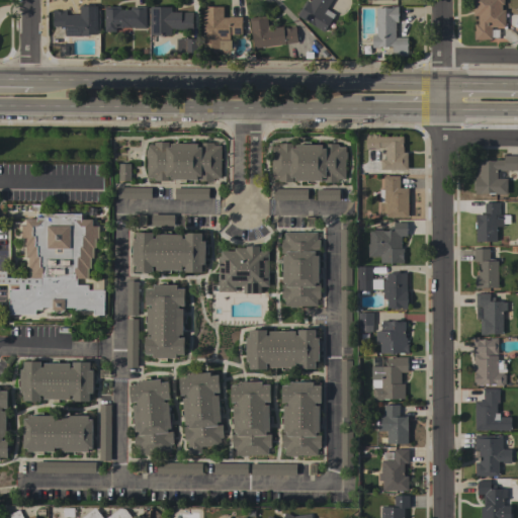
[(307,0),(310,2),(311,0),(331,0),(326,9),(335,14),(329,24),(330,24),(327,29),(326,28),(324,31),(296,15),(307,0)]
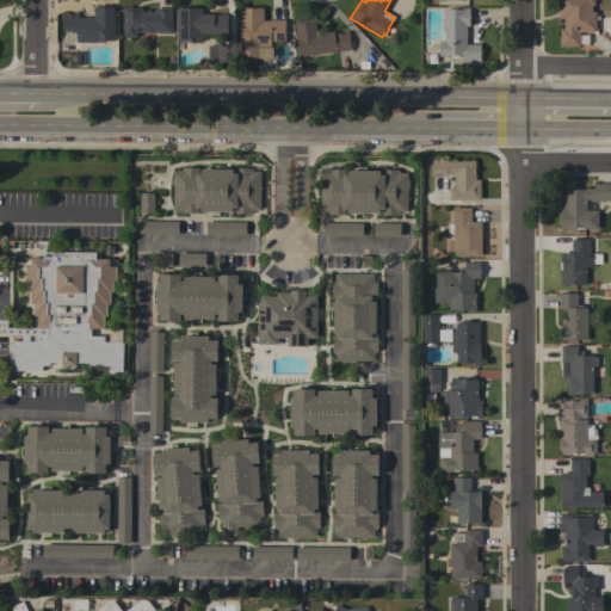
[(560,28),(563,28),(563,18),(557,18),(557,0),(594,0),(594,5),(592,5),(592,12),(596,12),(596,31),(580,31),(580,47),(560,47),(560,28)]
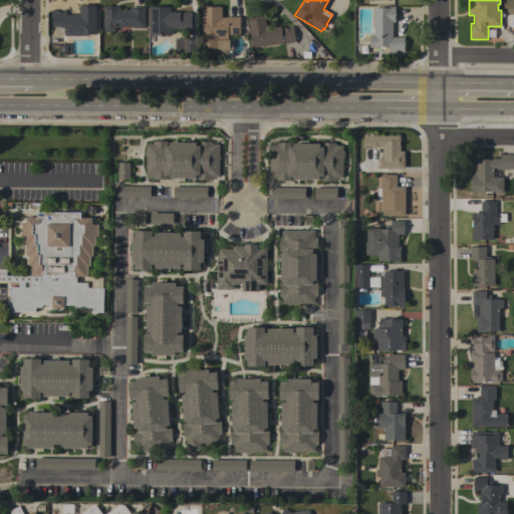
[(64,26),(52,26),(52,10),(56,10),(56,11),(60,11),(60,10),(65,10),(65,14),(78,14),(78,6),(81,6),(81,4),(93,4),(93,6),(96,6),(96,34),(64,34),(64,26)]
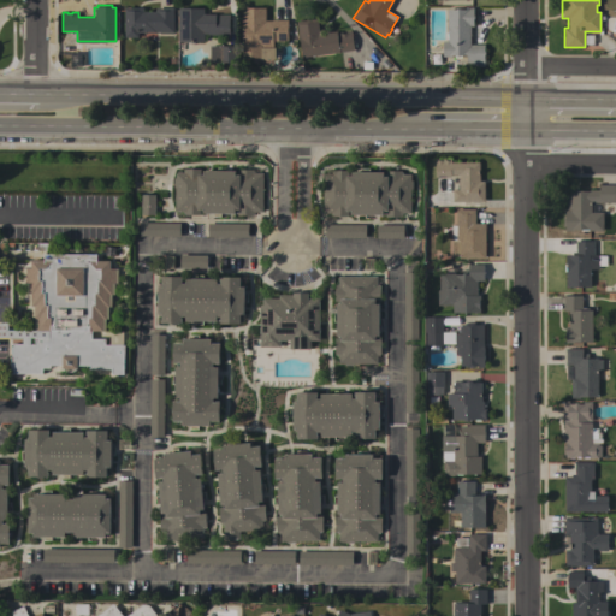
[(124,7),(143,9),(143,12),(155,12),(155,9),(173,9),(173,33),(137,33),(137,37),(124,37),(124,7)]
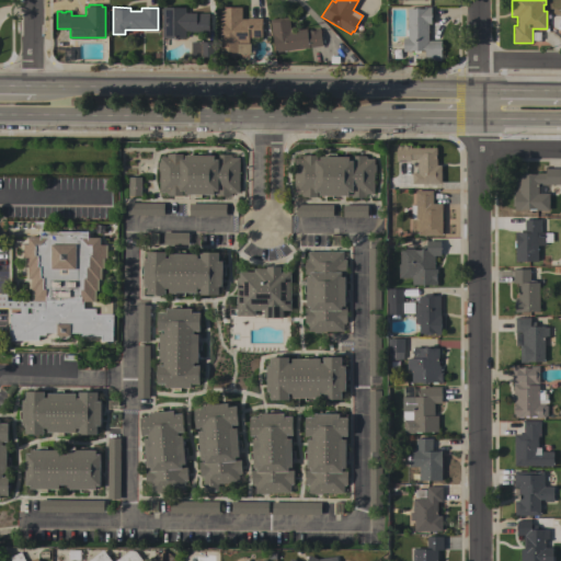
[(407,37),(407,36),(405,36),(405,30),(407,30),(408,8),(414,9),(414,8),(420,8),(420,9),(423,9),(423,7),(431,7),(431,13),(432,13),(432,16),(431,16),(431,24),(428,24),(427,41),(441,41),(441,60),(426,60),(426,67),(403,66),(403,55),(424,56),(424,52),(420,52),(402,52),(403,37),(407,37)]
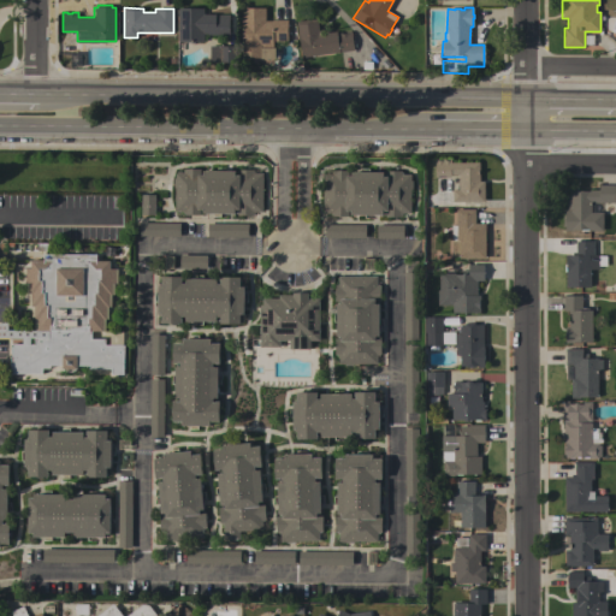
[(178,9),(203,9),(203,15),(215,15),(229,15),(229,35),(203,34),(203,42),(177,42),(178,9)]
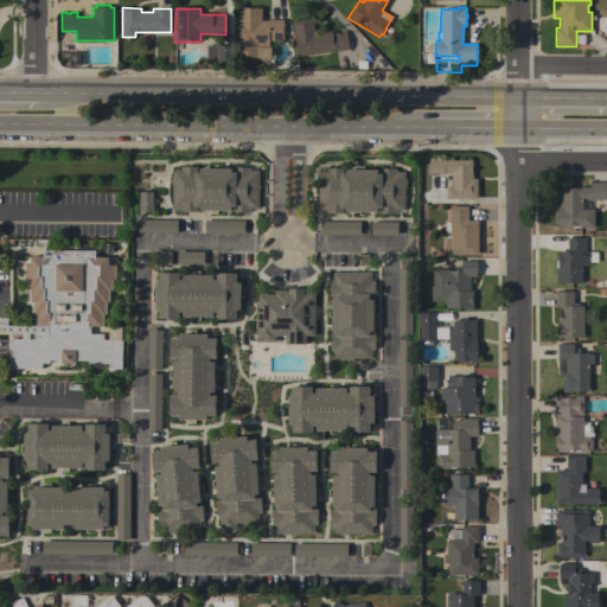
[(282,42),(268,42),(268,46),(269,46),(269,58),(237,58),(238,8),(261,8),(261,20),(268,20),(268,19),(283,19),(282,42)]
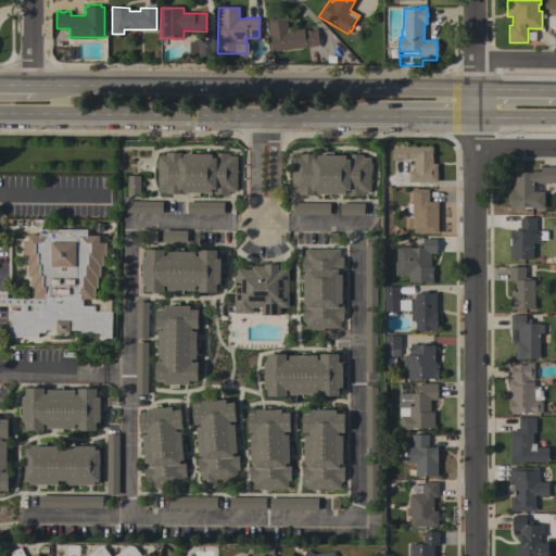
[(286,16),(288,27),(295,26),(297,29),(304,28),(304,29),(307,28),(307,30),(312,29),(312,28),(316,27),(319,46),(272,52),(267,20),(286,16)]
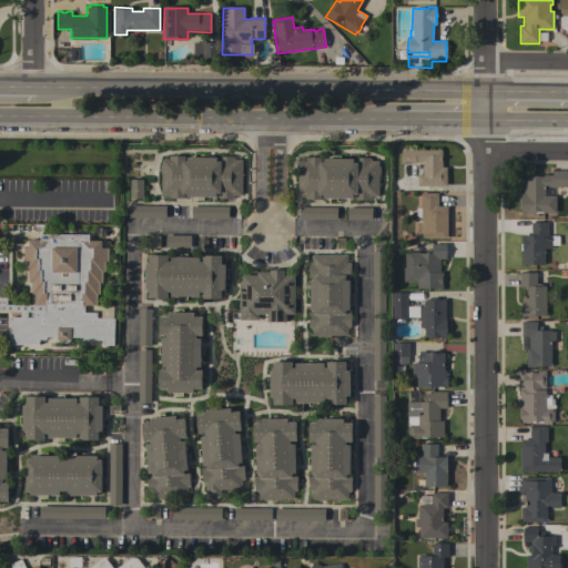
[(216,42),(216,58),(193,58),(193,42),(216,42)]
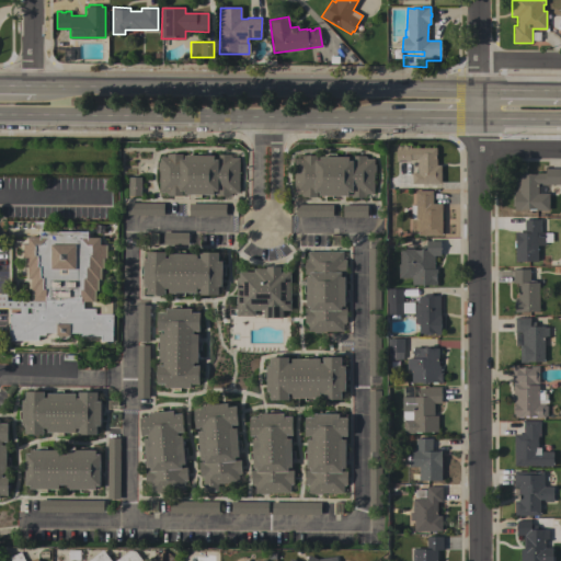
[(412,184),(412,172),(418,172),(418,159),(410,159),(410,161),(396,161),(396,145),(410,145),(410,148),(436,148),(436,164),(441,164),(441,183),(412,184)]
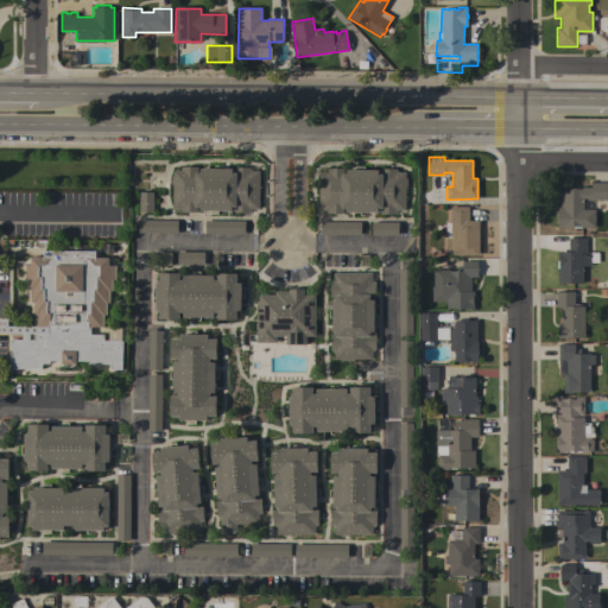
[(258,209),(251,209),(251,210),(248,210),(248,213),(233,213),(233,208),(235,208),(235,207),(230,207),(230,210),(200,210),(200,207),(196,207),(196,211),(182,211),(182,210),(179,210),(179,208),(172,208),(172,188),(171,188),(171,176),(172,176),(172,170),(179,170),(179,169),(182,169),(182,166),(197,166),(197,172),(200,172),(200,169),(232,169),(232,172),(234,172),(234,166),(249,168),(249,169),(251,169),(251,171),(259,171),(258,209)]
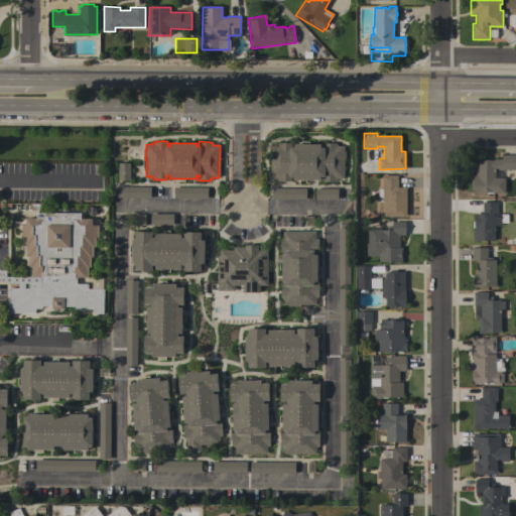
[(277,146),(277,144),(278,144),(278,142),(291,143),(291,147),(293,147),(293,144),(320,144),(320,142),(336,143),(336,144),(337,144),(337,146),(344,146),(344,151),(345,151),(345,158),(344,158),(344,178),(337,178),(337,180),(336,180),(336,181),(323,181),(323,176),(320,176),(320,179),(293,179),(293,176),(291,176),(291,181),(278,181),(278,179),(276,179),(276,177),(270,177),(270,145),(277,146)]
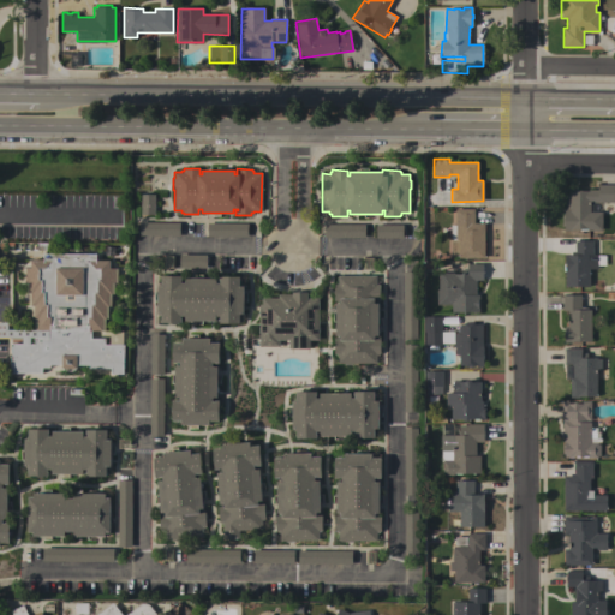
[(613,184),(613,202),(590,202),(590,212),(601,212),(602,230),(579,230),(571,230),(565,230),(565,226),(561,226),(561,215),(565,215),(565,210),(566,210),(565,190),(587,190),(597,190),(597,185),(613,184)]
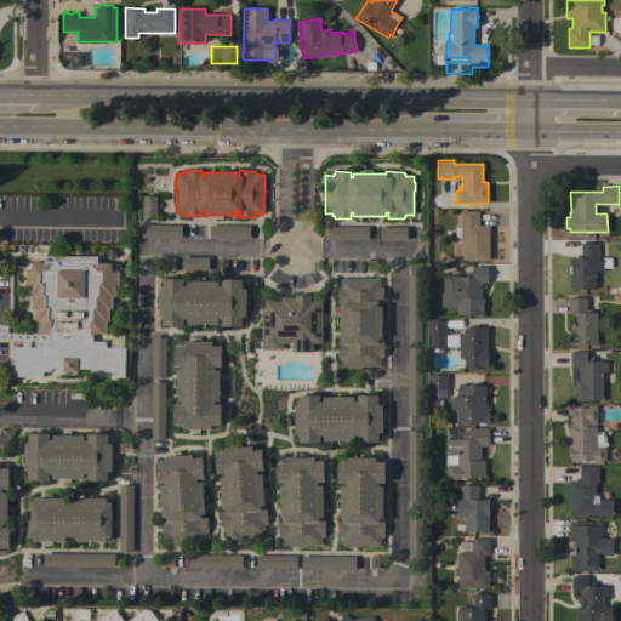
[(157,216),(142,216),(142,195),(157,195),(157,216)]
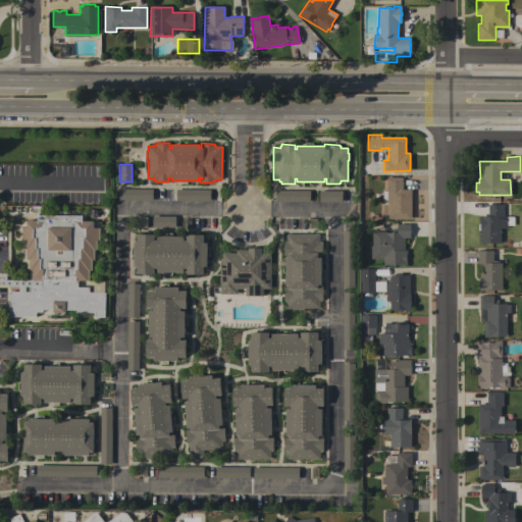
[(411,219),(388,219),(388,204),(381,204),(381,191),(386,191),(386,177),(402,177),(402,189),(411,189),(411,219)]
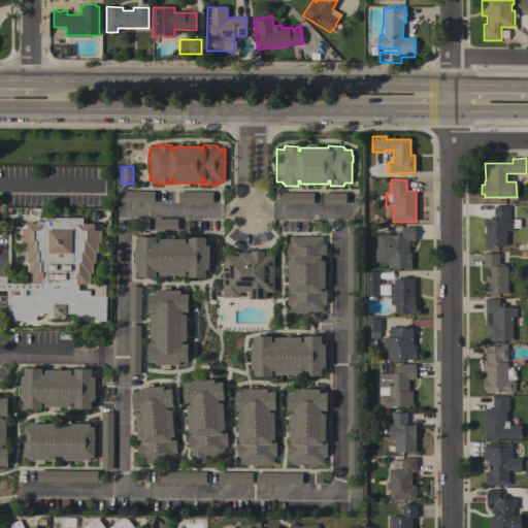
[(154,202),(120,202),(120,191),(154,191),(154,202)]
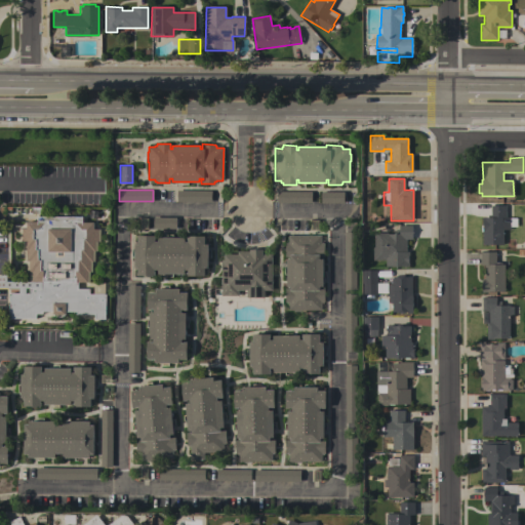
[(211,191),(210,202),(176,201),(176,190),(211,191)]
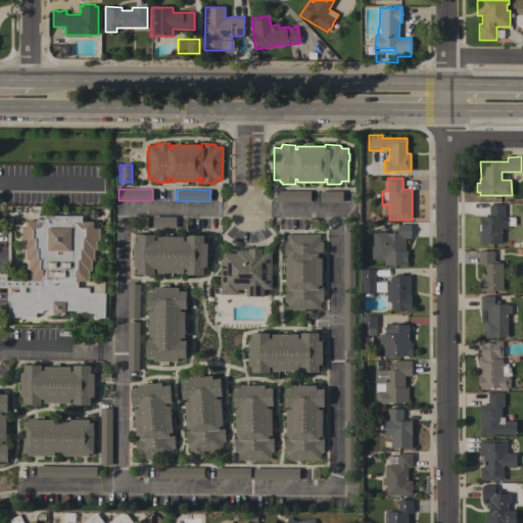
[(276,202),(276,190),(310,191),(310,202),(276,202)]
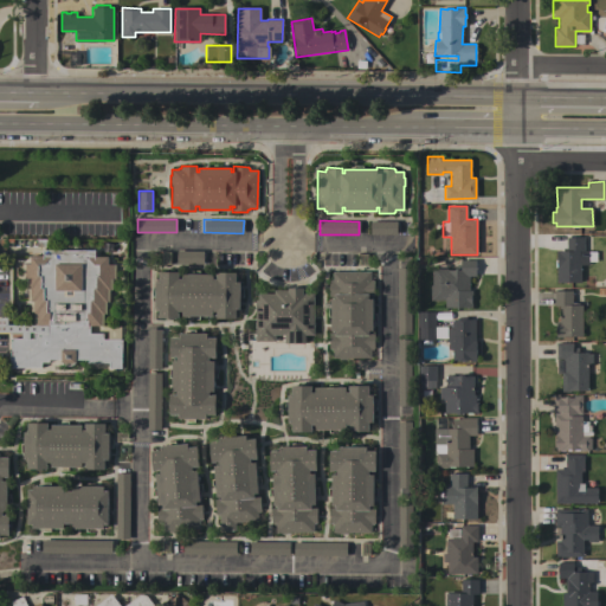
[(397,221),(397,234),(369,234),(369,221),(397,221)]
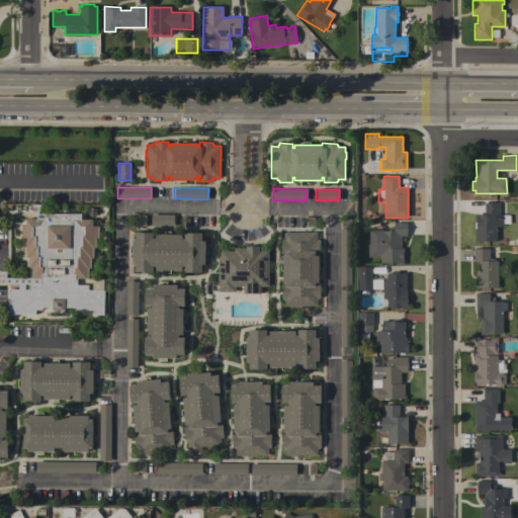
[(476,242),(476,229),(475,229),(473,222),(476,222),(476,213),(479,213),(479,214),(484,214),(484,202),(499,202),(499,214),(509,214),(509,225),(503,225),(503,227),(496,227),(496,241),(476,242)]
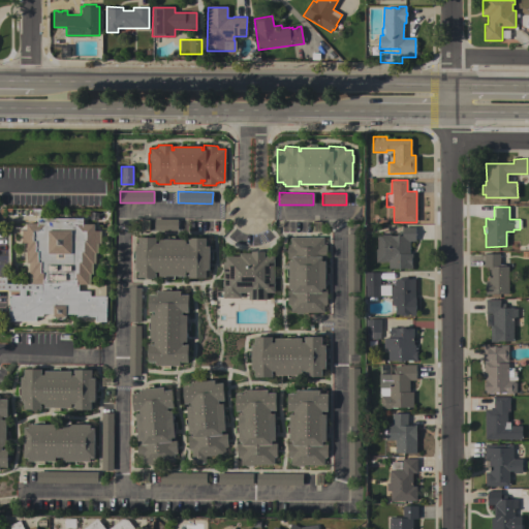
[(83,218),(83,224),(93,224),(93,230),(98,230),(98,244),(95,244),(95,253),(93,253),(93,263),(90,263),(90,274),(88,274),(88,284),(78,284),(78,291),(90,291),(90,296),(105,296),(105,321),(95,321),(95,316),(76,316),(76,314),(65,314),(65,316),(53,316),(53,313),(42,313),(42,316),(35,316),(35,320),(9,320),(9,296),(19,296),(19,290),(0,290),(0,277),(6,277),(6,283),(31,283),(31,273),(29,273),(29,263),(26,262),(26,252),(24,252),(24,243),(22,243),(22,229),(26,230),(26,223),(37,223),(37,218),(83,218)]
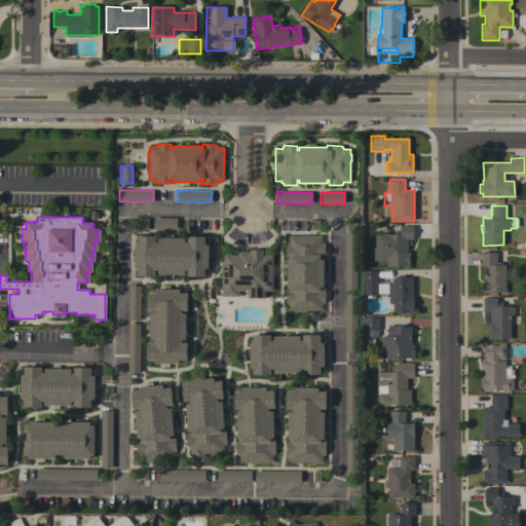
[(176,229),(153,229),(153,218),(176,218),(176,229)]
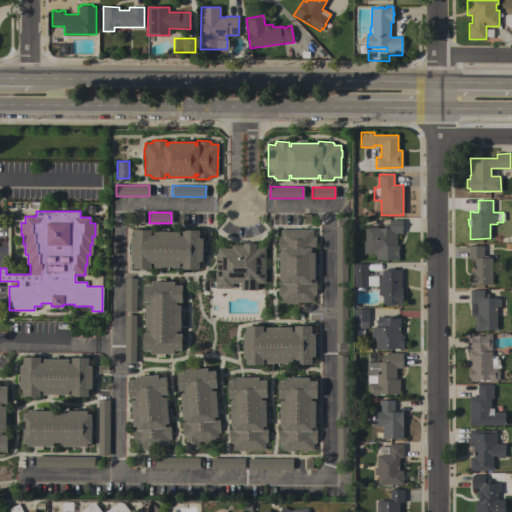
[(363,241),(365,241),(365,227),(377,227),(377,228),(385,228),(385,224),(389,224),(389,219),(401,219),(402,233),(396,233),(396,245),(399,245),(399,249),(398,249),(398,256),(399,256),(399,259),(376,260),(376,253),(364,254),(363,241)]
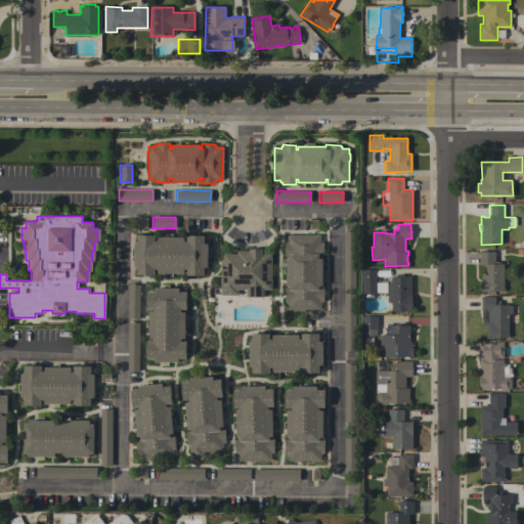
[(137,243),(137,234),(155,235),(155,238),(154,238),(154,241),(157,241),(157,236),(183,237),(183,241),(186,241),(186,239),(186,235),(204,235),(204,244),(207,244),(207,267),(204,267),(204,275),(185,275),(185,271),(186,271),(186,269),(183,269),(183,273),(157,273),(157,269),(154,269),(154,271),(154,275),(148,275),(148,276),(142,276),(142,274),(136,274),(136,268),(133,268),(134,243),(137,243)]
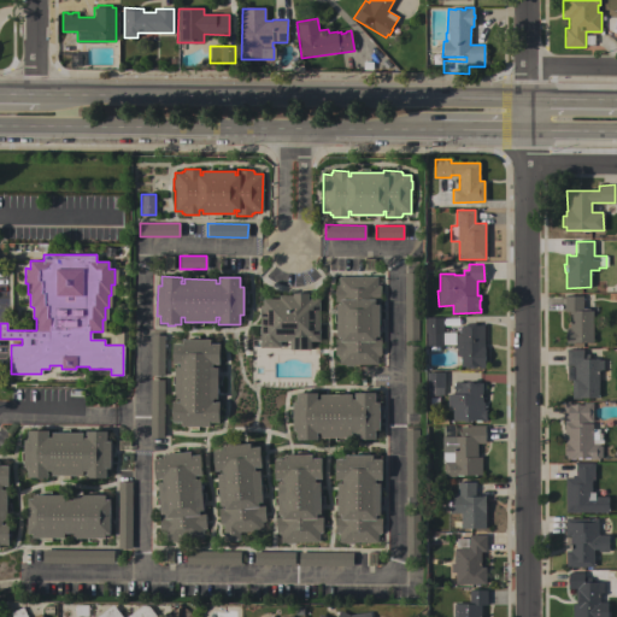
[(376,276),(376,285),(378,285),(378,286),(380,286),(380,303),(375,303),(375,304),(378,304),(378,336),(375,336),(375,339),(381,339),(381,354),(378,354),(378,356),(377,356),(377,364),(353,364),(353,365),(344,365),(344,364),(339,364),(339,356),(336,356),(336,354),(335,354),(335,340),(340,340),(340,336),(336,336),(336,304),(340,304),(340,301),(335,301),(334,286),(336,286),(336,285),(338,285),(338,276),(376,276)]
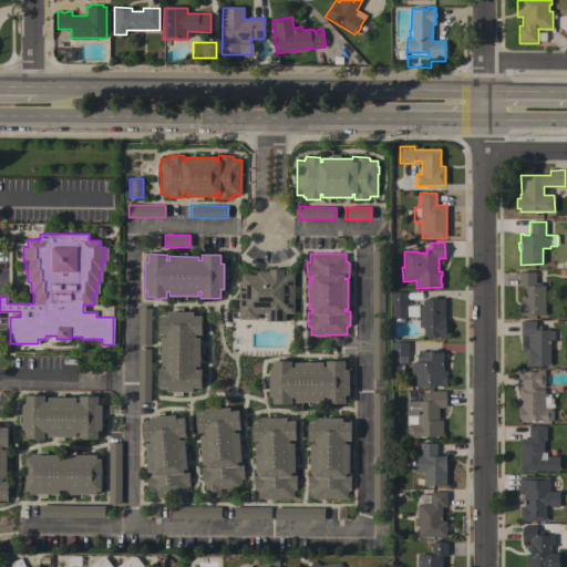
[(294,313),(285,313),(285,321),(266,321),(266,313),(257,313),(257,319),(238,319),(238,280),(240,280),(240,275),(256,275),(256,271),(268,271),(268,269),(282,269),(282,275),(294,275),(294,313)]
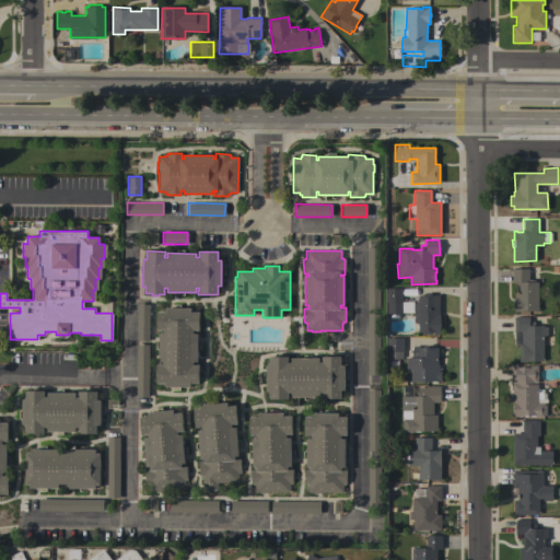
[(537,311),(518,311),(518,312),(513,312),(513,296),(516,296),(516,282),(512,282),(512,268),(528,268),(528,280),(534,280),(534,281),(537,281),(537,311)]
